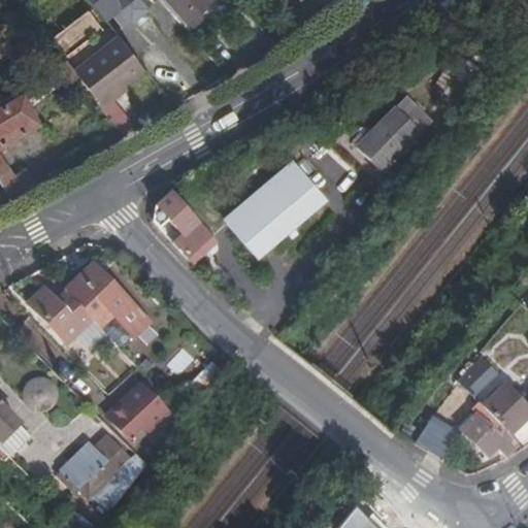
[(85,0),(102,22),(117,9),(130,24),(144,12),(134,0),(85,0)]
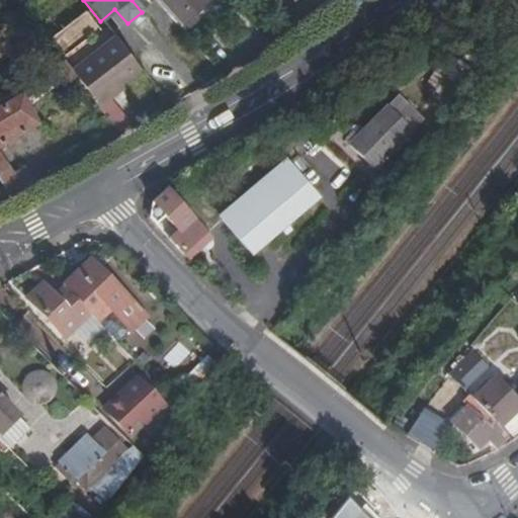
[(156,0),(185,32),(196,22),(192,17),(210,0),(156,0)]
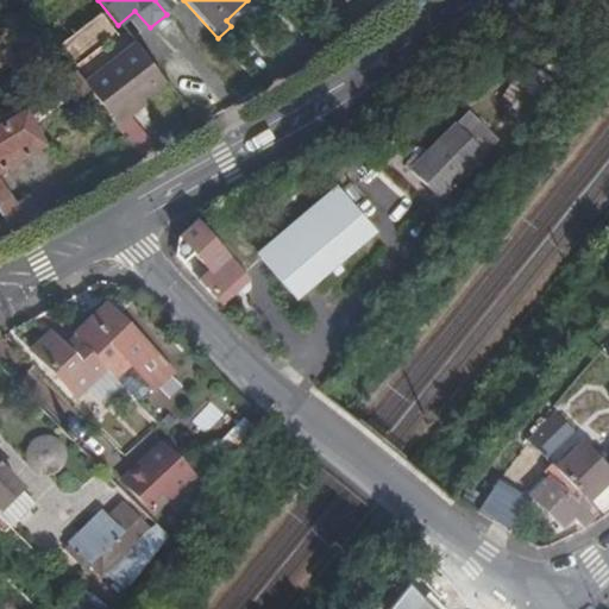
[(87,80),(85,82),(88,88),(93,94),(115,123),(142,100),(165,82),(161,76),(132,43),(126,48),(87,80)]
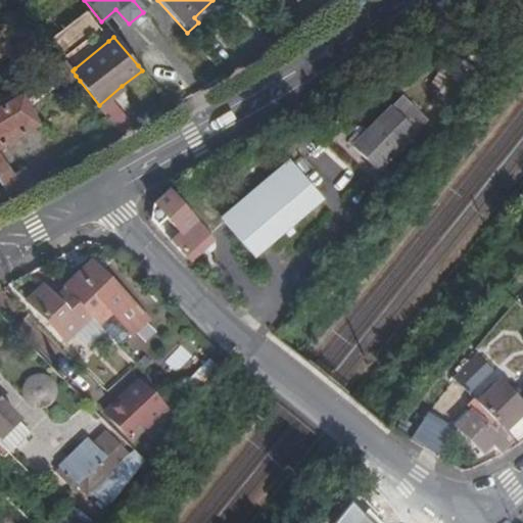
[(66,63),(65,61),(53,72),(62,83),(64,84),(76,76),(73,70),(66,63)]
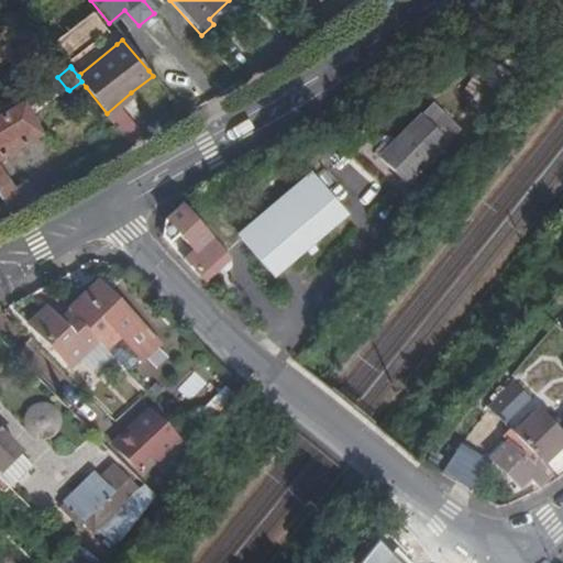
[(67,89),(57,77),(24,105),(31,117),(67,89)]
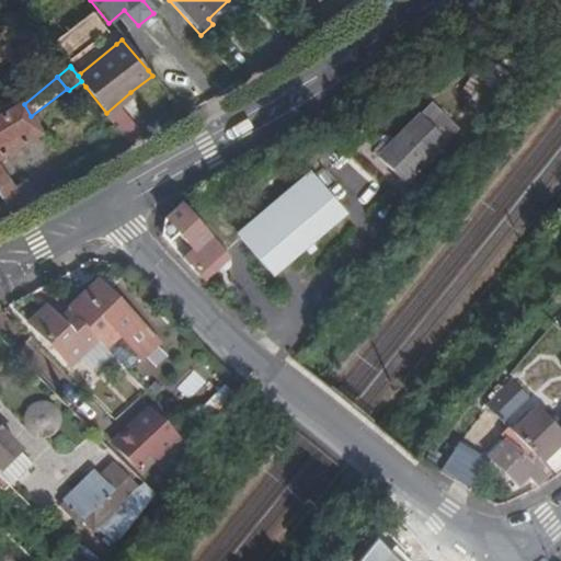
[(134,98),(130,92),(106,113),(110,116),(134,98)]
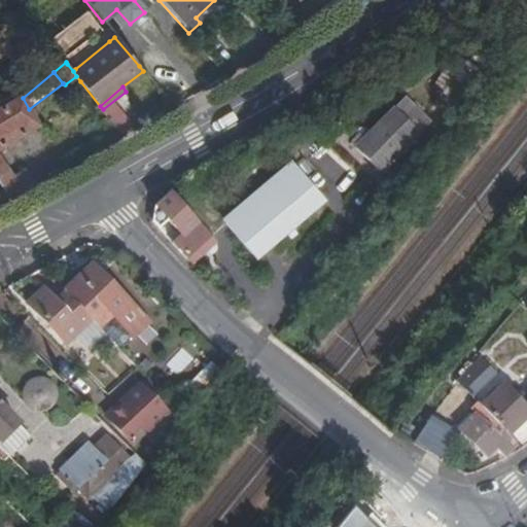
[(0,110),(0,181),(12,199),(33,187),(21,172),(13,177),(0,156),(0,147),(39,126),(29,109),(23,98),(0,110)]
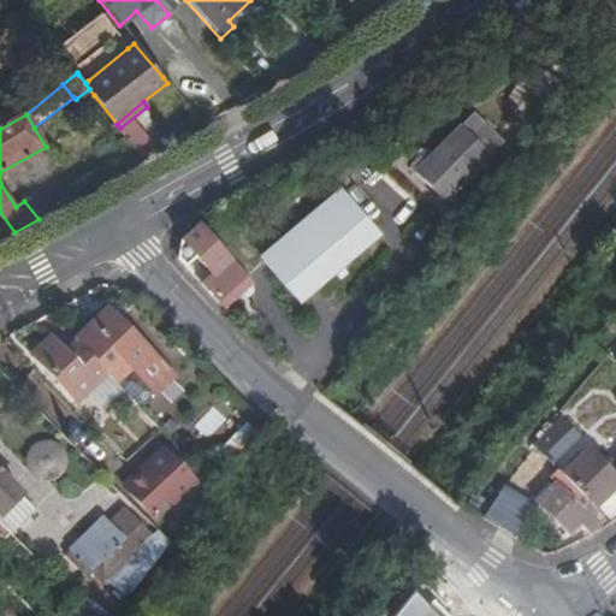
[(419,172),(445,201),(484,153),(463,130),(419,172)]
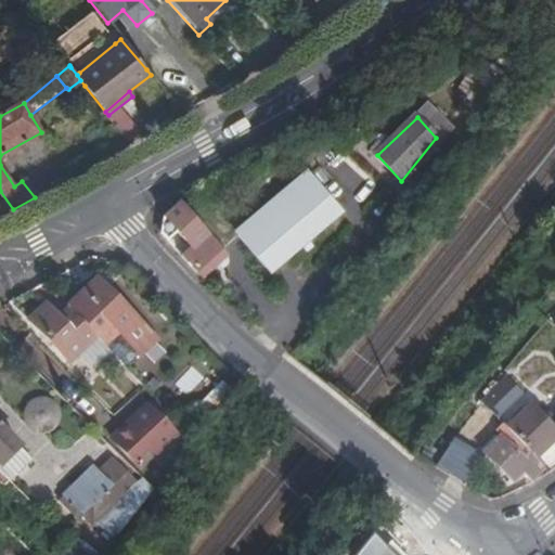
[(436,138),(401,181),(402,182),(441,143),(436,138)]
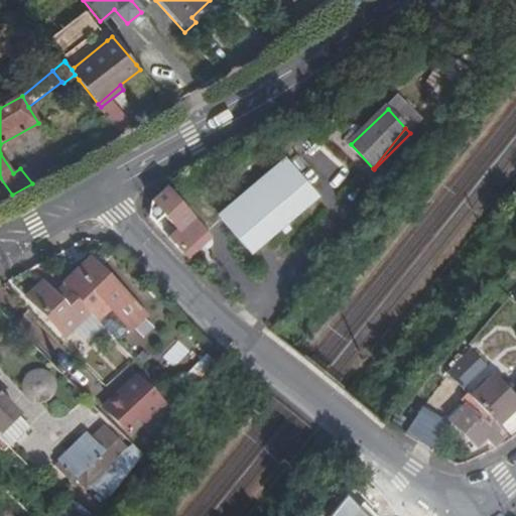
[(54,154),(62,166),(68,163),(59,151),(54,154)]
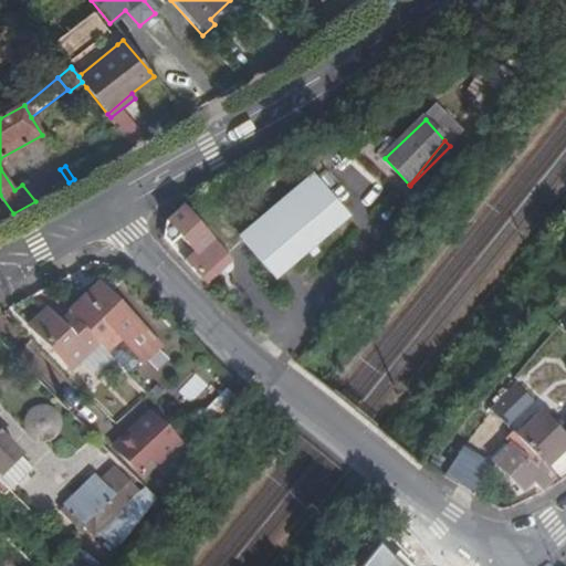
[(284,197),(323,237),(349,212),(312,173),(284,197)]
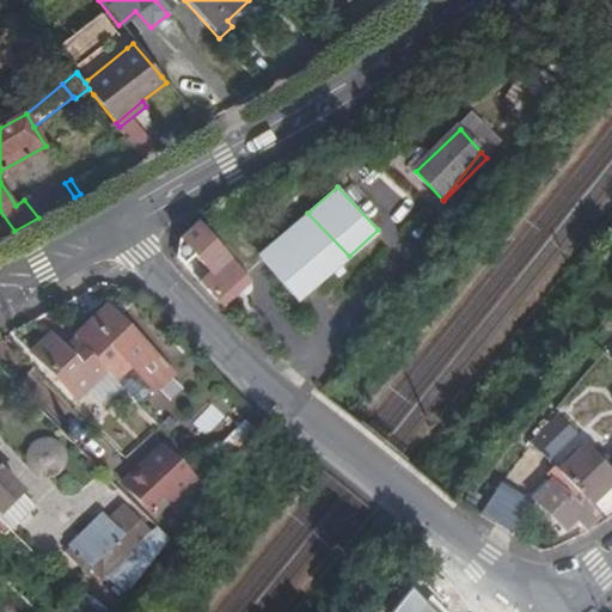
[(349,256),(307,213),(262,254),(301,298),(349,256)]
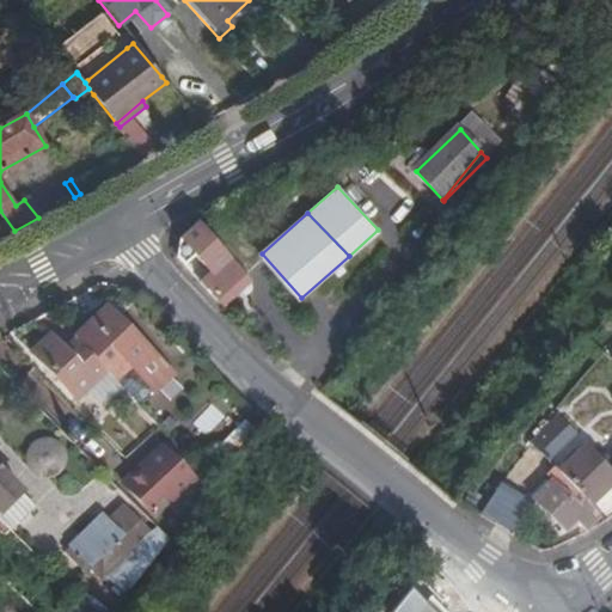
[(179,256),(188,264),(197,256),(213,273),(203,281),(220,299),(246,275),(203,227),(182,238),(179,256)]
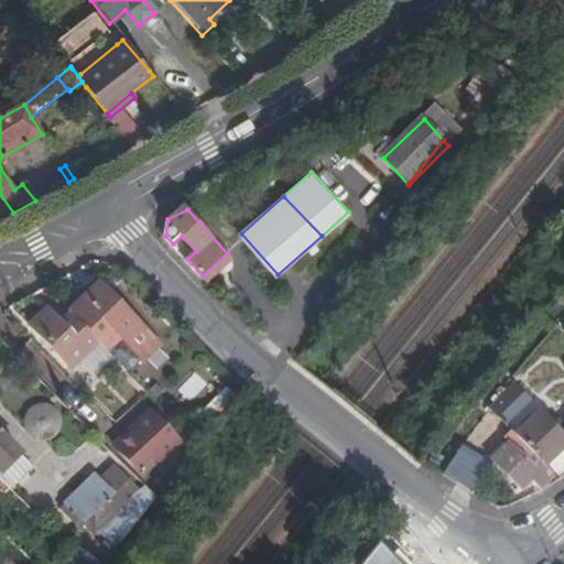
[(99,344),(129,376),(143,362),(145,364),(161,347),(102,285),(71,314),(72,315),(99,344)]
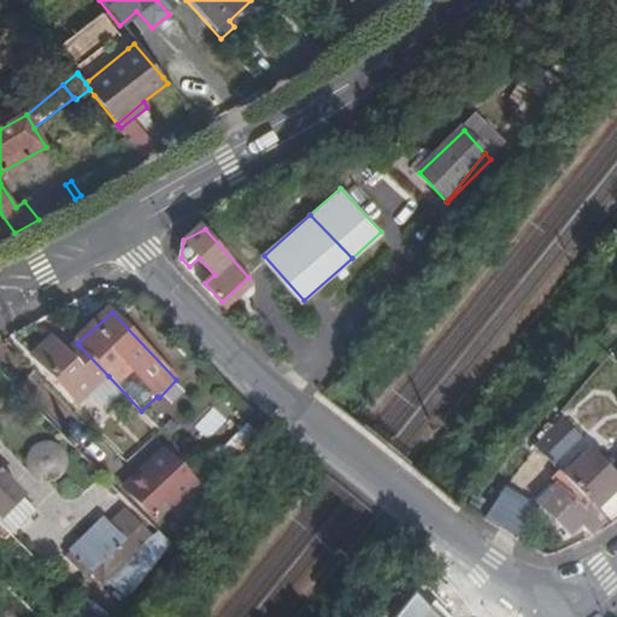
[(78,404),(109,376),(78,345),(69,356),(52,340),(34,357),(78,404)]
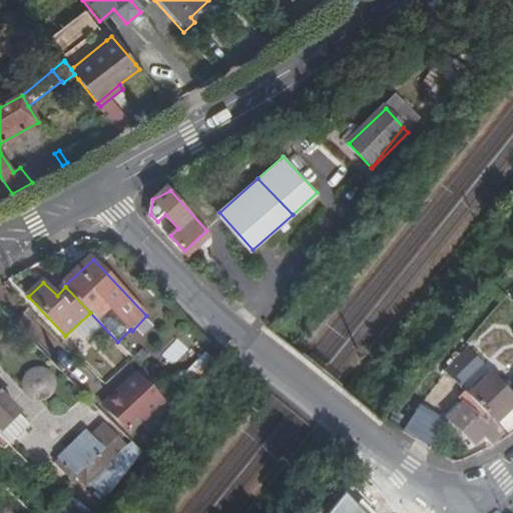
[(469,348),(449,374),(461,387),(485,365),(469,348)]
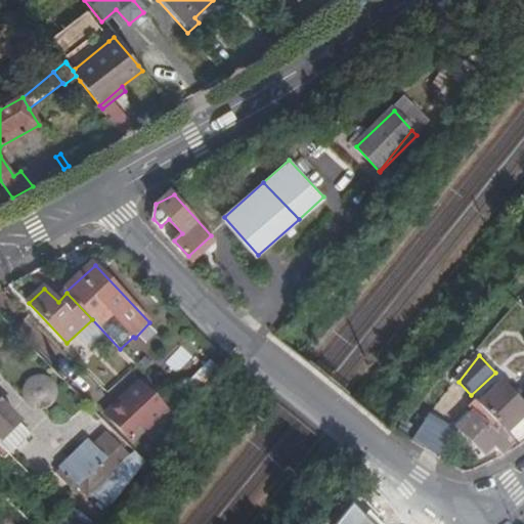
[(33,384),(29,389),(28,394),(29,399),(31,404),(35,407),(41,408),(46,408),(50,405),(53,401),(55,396),(54,391),(52,386),(48,383),(43,381),(37,382),(33,384)]
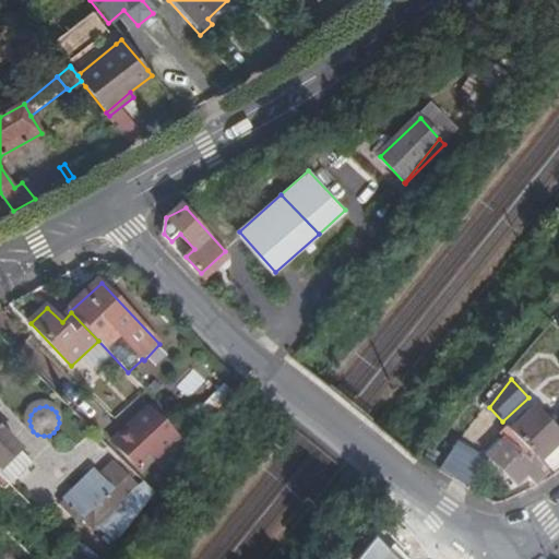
[(538,408),(512,432),(525,444),(551,420),(538,408)]
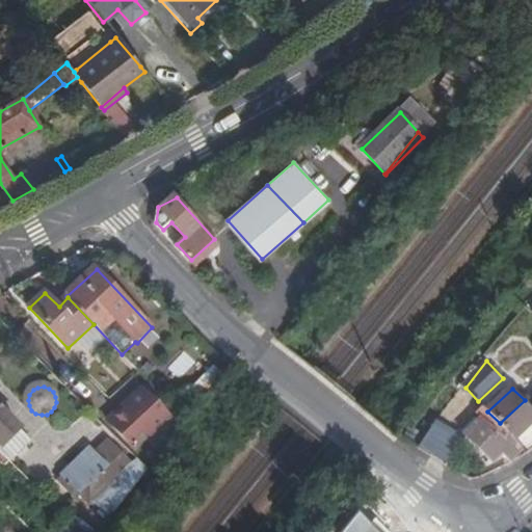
[(143,392),(136,400),(142,406),(150,399),(143,392)]
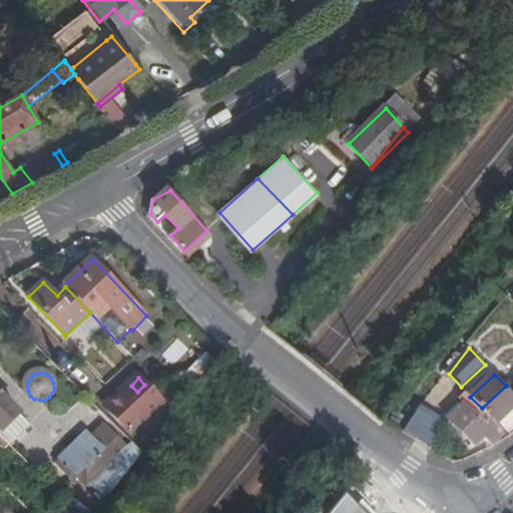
[(137,392),(131,386),(107,409),(129,433),(161,403),(144,385),(137,392)]
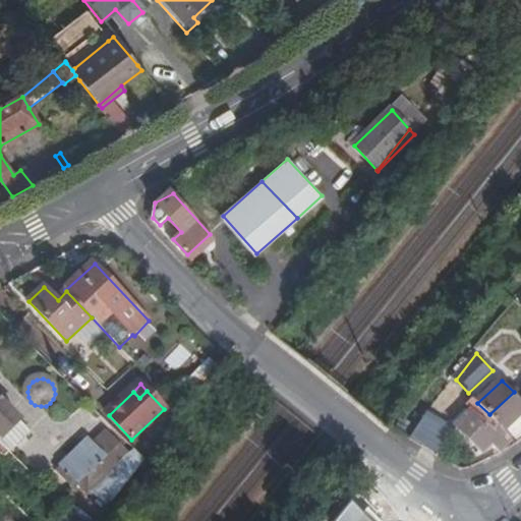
[(489,414),(504,430),(520,413),(520,403),(514,397),(516,395),(514,392),(489,414)]
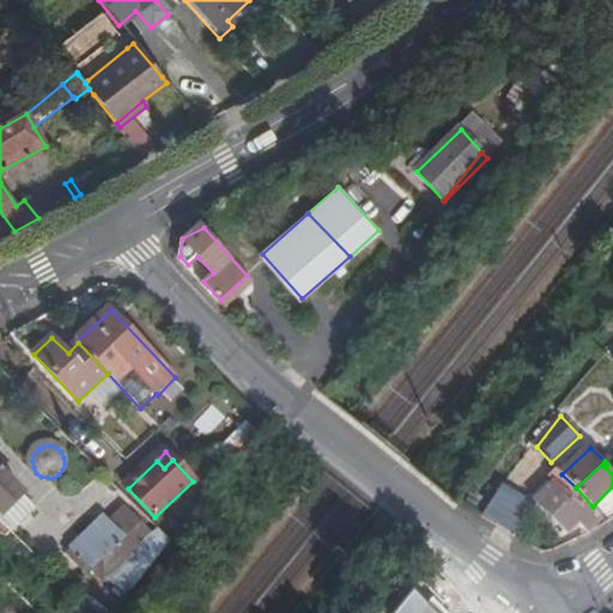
[(0,513),(1,514),(0,515),(0,520),(14,534),(37,510),(0,472),(0,513)]
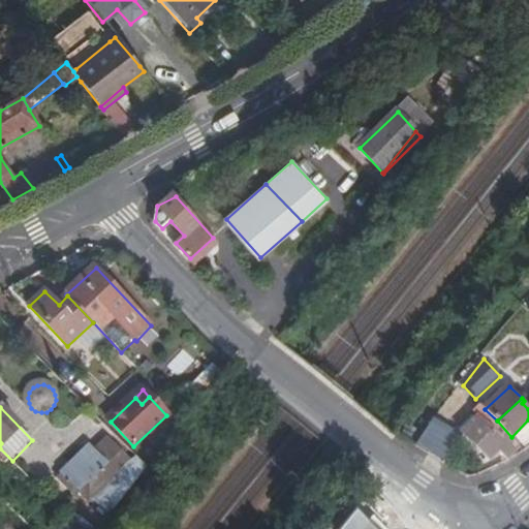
[(521,447),(511,437),(505,443),(478,416),(463,432),(490,460),(498,450),(508,461),(521,447)]
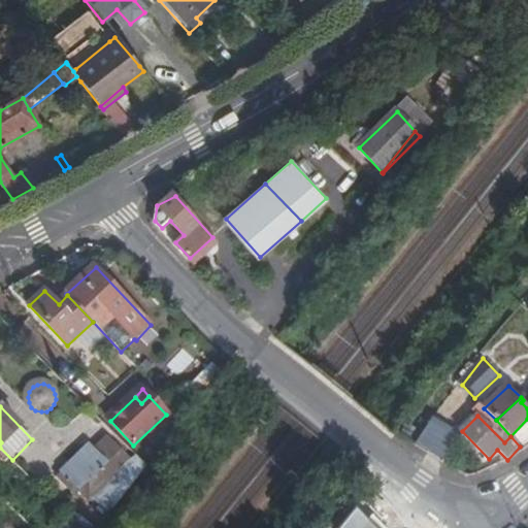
[(427,417),(413,446),(439,458),(453,430),(427,417)]
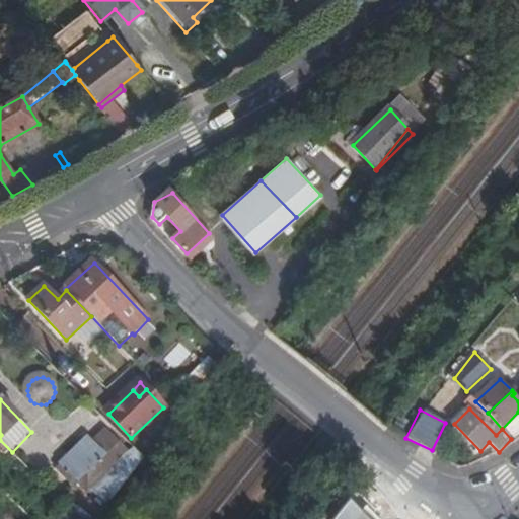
[(108,431),(98,441),(109,453),(120,442),(108,431)]
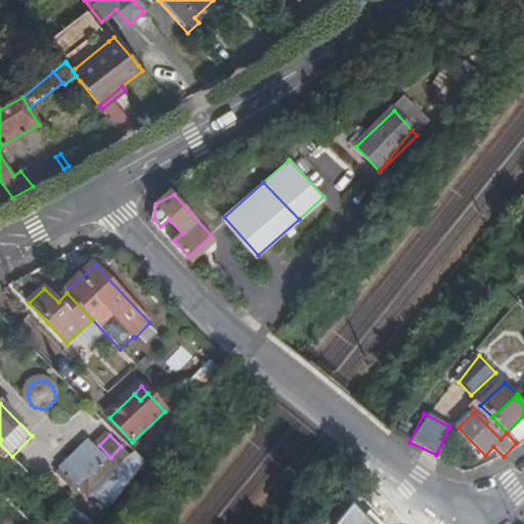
[(111,457),(134,480),(146,465),(125,442),(121,446),(111,457)]
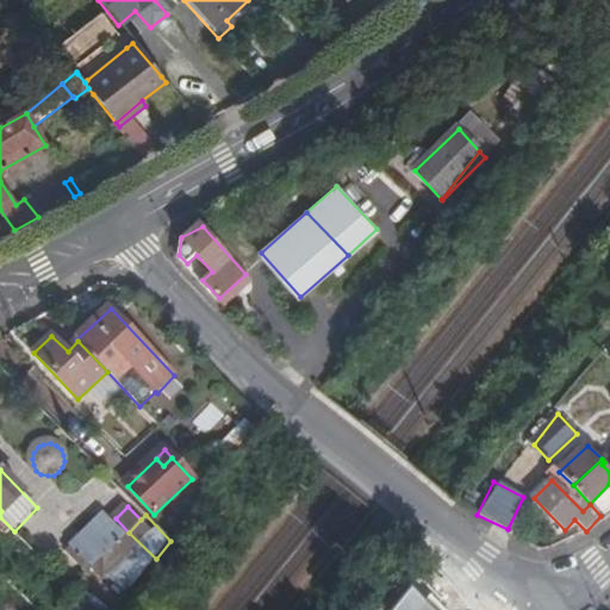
[(92,567),(93,566),(129,533),(116,518),(111,523),(103,516),(72,547),(92,567)]
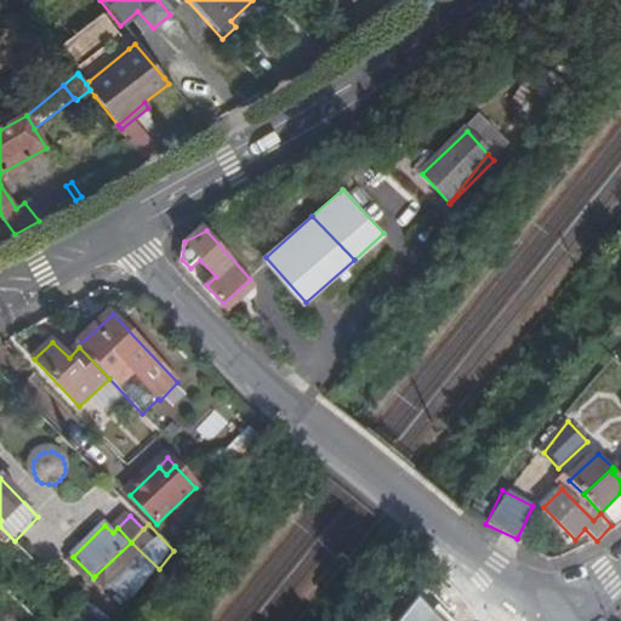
[(95,576),(127,608),(159,569),(131,542),(95,576)]
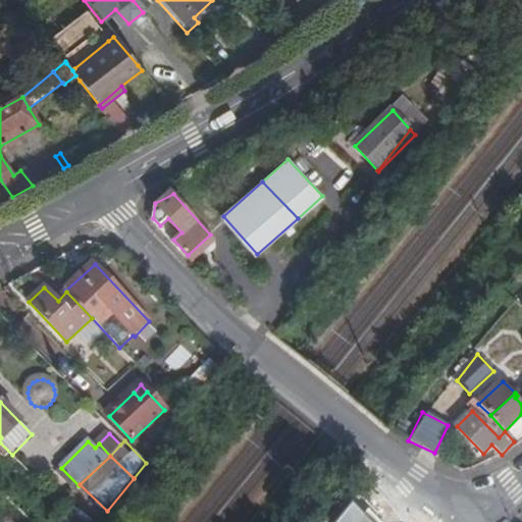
[(384,521),(370,507),(365,513),(353,503),(337,521),(384,521)]
